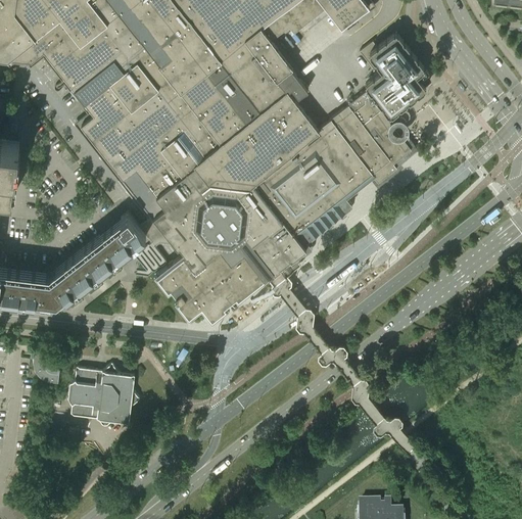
[(0,59),(31,63),(40,56),(43,53),(49,60),(51,62),(94,118),(81,128),(97,148),(119,176),(132,166),(168,213),(157,221),(176,243),(173,246),(179,255),(183,252),(184,253),(180,257),(172,264),(171,264),(168,267),(153,278),(168,295),(172,291),(178,300),(174,303),(188,321),(201,311),(211,324),(229,310),(226,305),(227,304),(232,300),(234,299),(237,303),(268,279),(273,275),(280,270),(280,271),(281,270),(280,268),(282,267),(286,263),(287,263),(288,262),(289,263),(304,249),(312,237),(336,218),(336,215),(339,213),(338,210),(347,202),(345,200),(346,200),(361,188),(374,178),(377,183),(415,153),(402,138),(404,138),(405,137),(405,136),(406,135),(406,134),(407,133),(407,132),(407,131),(407,130),(406,130),(406,129),(406,128),(405,127),(405,126),(404,126),(404,125),(402,125),(402,124),(401,124),(400,124),(399,123),(398,123),(397,123),(396,123),(395,123),(394,124),(393,124),(393,125),(392,125),(389,118),(390,116),(391,118),(397,112),(397,111),(399,110),(399,111),(407,106),(406,105),(408,103),(409,104),(415,99),(415,98),(417,97),(424,92),(423,92),(425,90),(424,89),(431,83),(429,81),(426,77),(428,75),(425,71),(424,71),(422,68),(423,68),(418,61),(417,62),(415,60),(416,59),(411,53),(410,53),(409,51),(410,51),(405,44),(404,45),(401,43),(402,42),(397,36),(396,36),(395,35),(393,36),(393,35),(386,40),(387,41),(385,43),(384,42),(378,47),(378,48),(376,49),(375,48),(372,44),(359,53),(359,54),(377,77),(365,87),(368,91),(320,129),(321,130),(318,133),(306,118),(297,106),(281,85),(284,83),(292,92),(301,84),(300,83),(299,82),(292,73),(290,69),(278,54),(279,53),(272,45),(270,43),(272,41),(288,29),(288,28),(279,16),(298,0),(317,0),(319,3),(320,4),(330,17),(340,30),(343,28),(347,33),(356,26),(352,21),(357,18),(357,17),(360,15),(363,13),(368,9),(368,8),(361,0),(0,0),(0,59)]
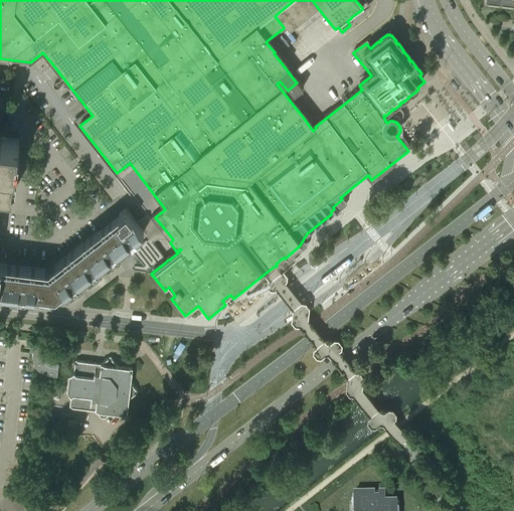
[(0,291),(2,291),(1,295),(18,297),(18,295),(25,295),(25,298),(34,299),(34,295),(45,297),(45,300),(56,301),(65,294),(66,294),(73,288),(71,286),(77,282),(78,284),(93,274),(91,272),(97,267),(98,269),(111,259),(110,257),(117,250),(127,242),(135,236),(136,238),(143,233),(136,224),(126,211),(118,217),(48,272),(0,266),(0,195),(2,196),(12,197),(18,144),(0,141),(0,291)]
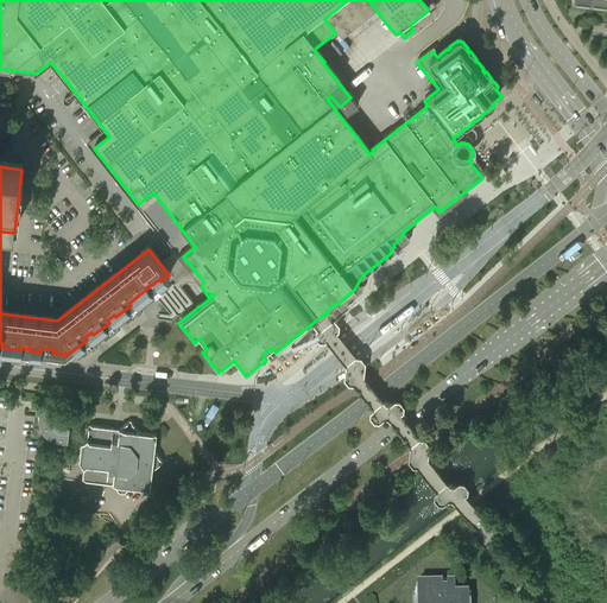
[(64,417),(38,413),(38,414),(37,413),(37,419),(38,419),(37,421),(37,424),(37,426),(38,427),(38,430),(38,432),(39,433),(40,436),(42,437),(43,439),(44,440),(45,442),(46,443),(49,444),(50,445),(52,446),(54,448),(56,448),(58,448),(67,449),(69,423),(68,423),(68,419),(64,418),(64,417)]
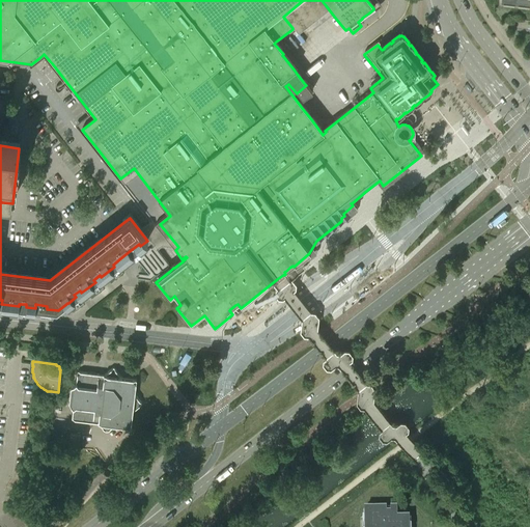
[(130,430),(132,418),(132,414),(141,408),(141,407),(134,398),(135,394),(136,383),(135,382),(119,380),(113,371),(112,371),(103,379),(103,378),(77,375),(77,376),(75,387),(70,391),(68,406),(73,411),(71,422),(72,423),(96,426),(98,425),(105,435),(106,435),(114,428),(130,431),(130,430)]
